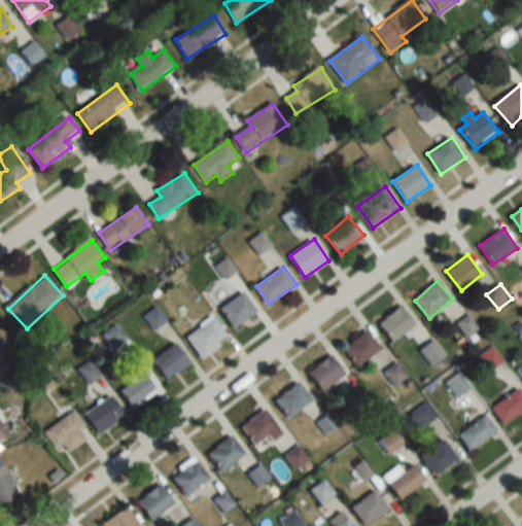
[(236,327),(258,311),(245,291),(221,308),(236,327)]
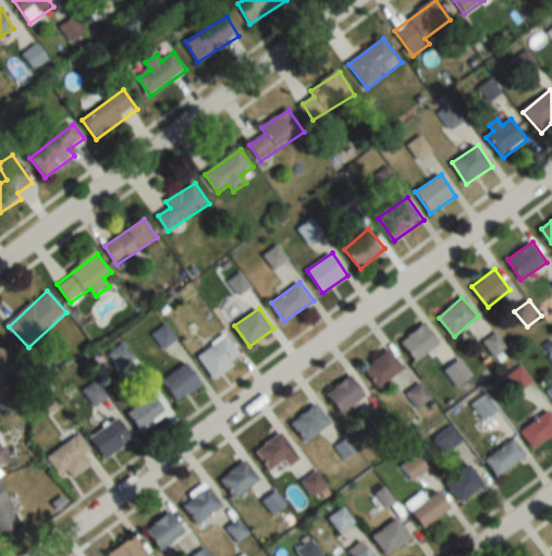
[(416,362),(441,344),(426,323),(401,342),(416,362)]
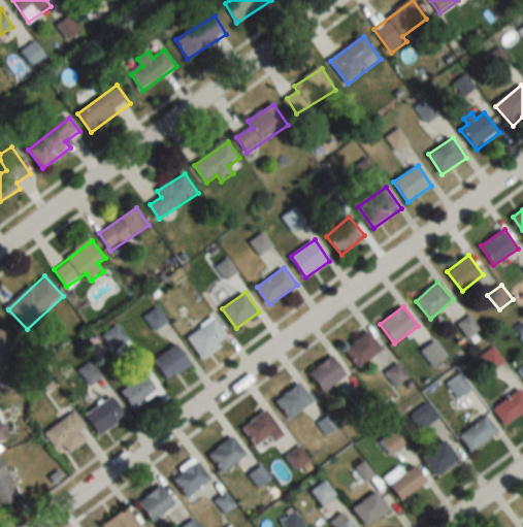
[(204,360),(231,339),(215,318),(188,338),(204,360)]
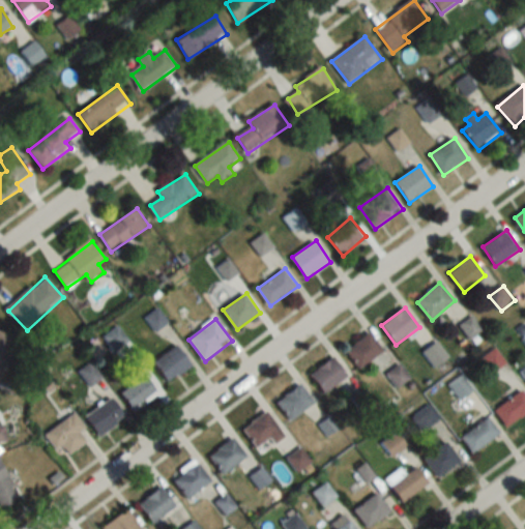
[(0,372),(11,335),(0,331),(0,372)]
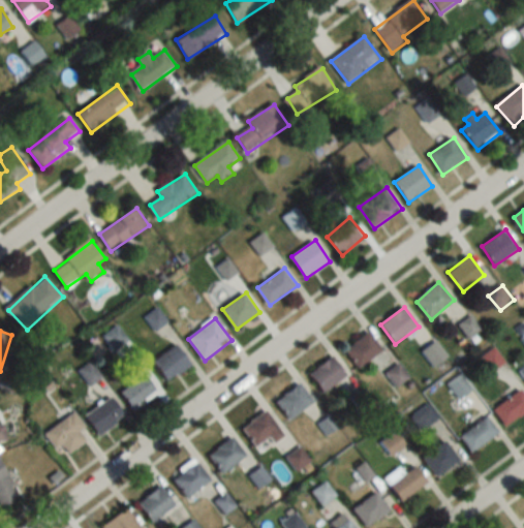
[(383,351),(371,332),(345,349),(359,368),(383,351)]
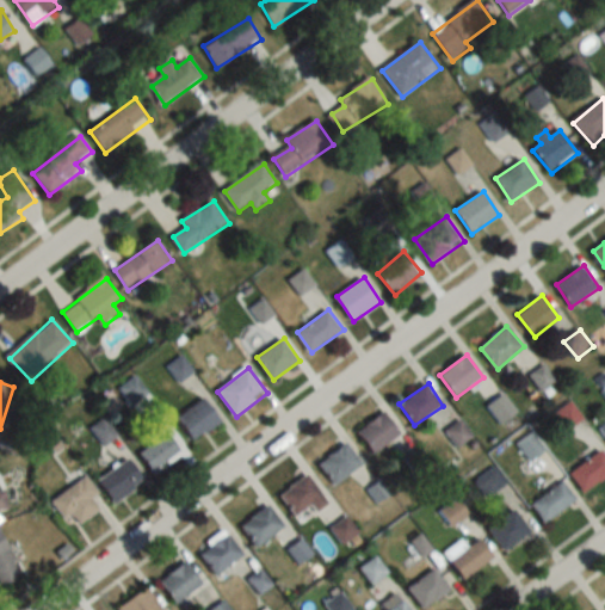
[(502,425),(519,413),(505,394),(488,406),(502,425)]
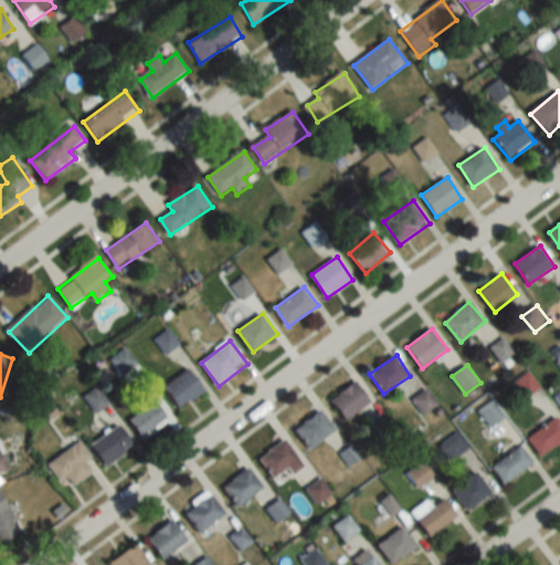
[(180,409),(205,391),(190,369),(165,387),(180,409)]
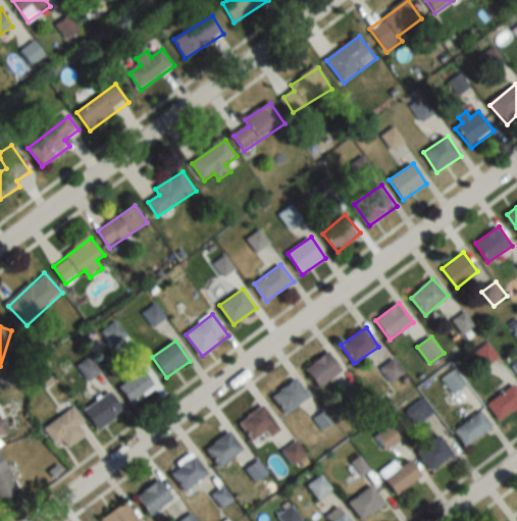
[(306,369),(320,387),(343,371),(328,352),(306,369)]
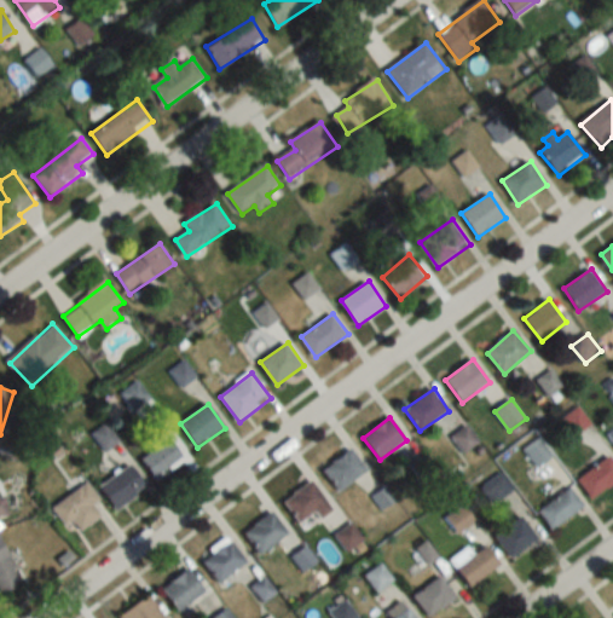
[(455,438),(466,454),(480,443),(468,427),(455,438)]
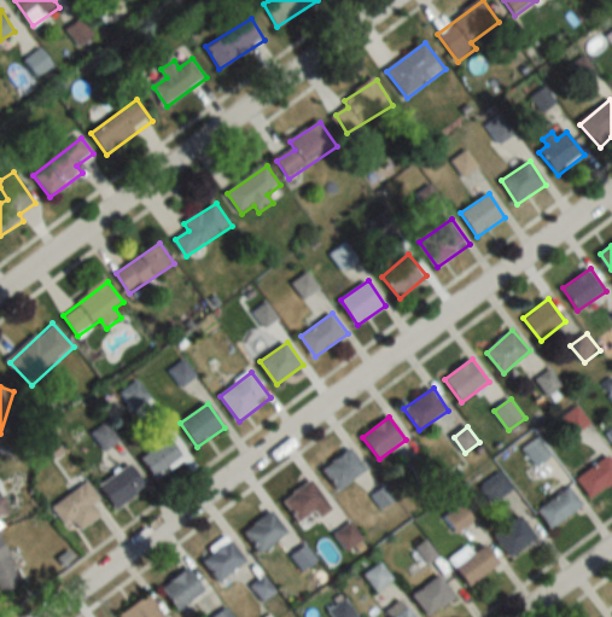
[(185,459),(165,431),(152,441),(158,448),(144,459),(158,478),(185,459)]
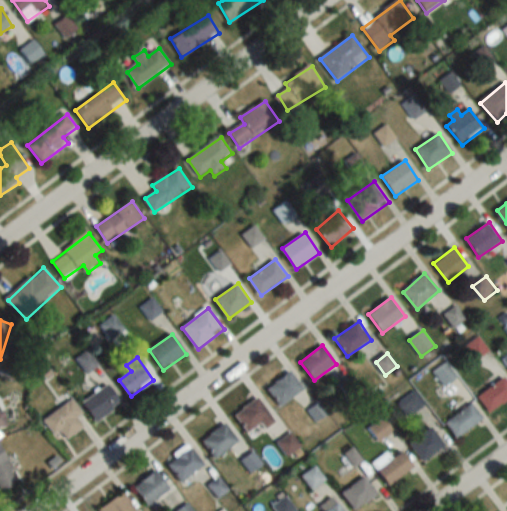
[(446,386),(459,376),(448,363),(436,373),(446,386)]
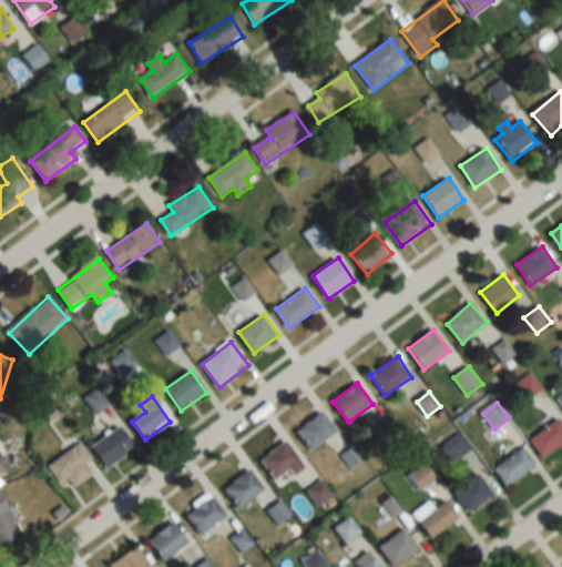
[(312,451),(338,433),(324,412),(297,431),(312,451)]
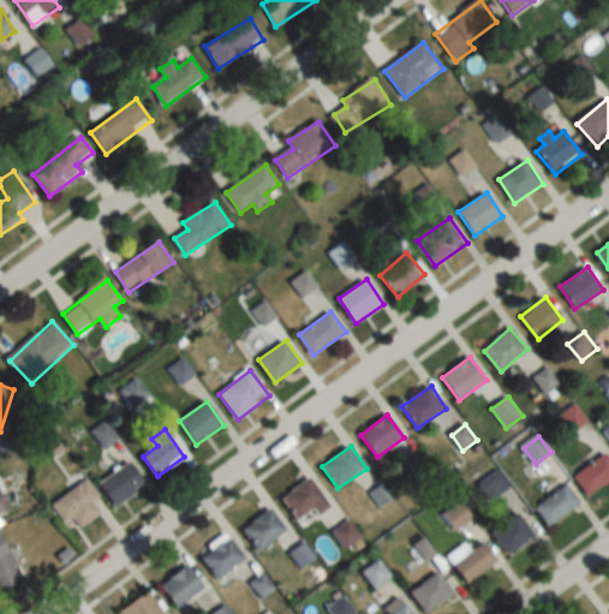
[(608,457),(605,453),(574,477),(589,496),(608,482),(608,457)]
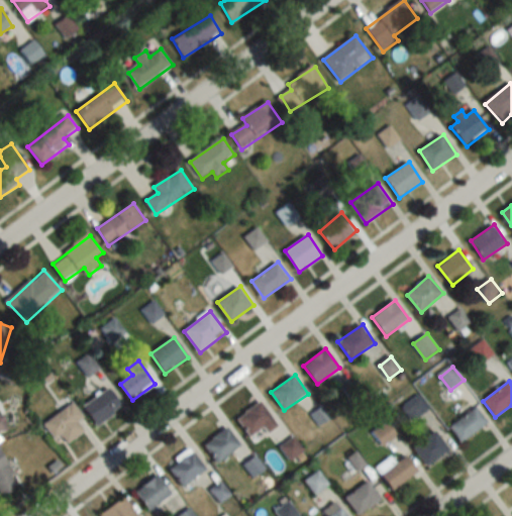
[(124,408),(109,388),(84,407),(98,427),(124,408)]
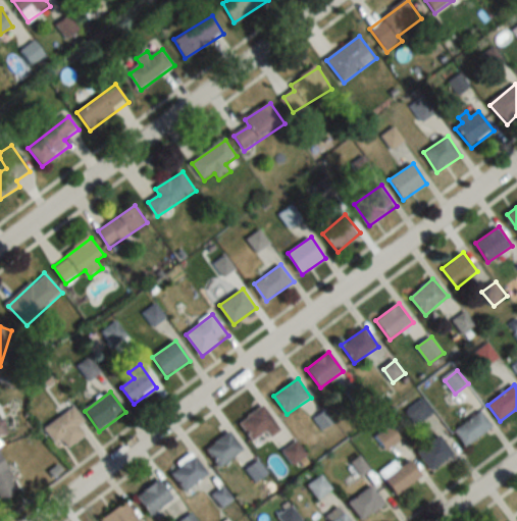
[(270,438),(281,430),(264,405),(241,422),(254,441),(266,432),(270,438)]
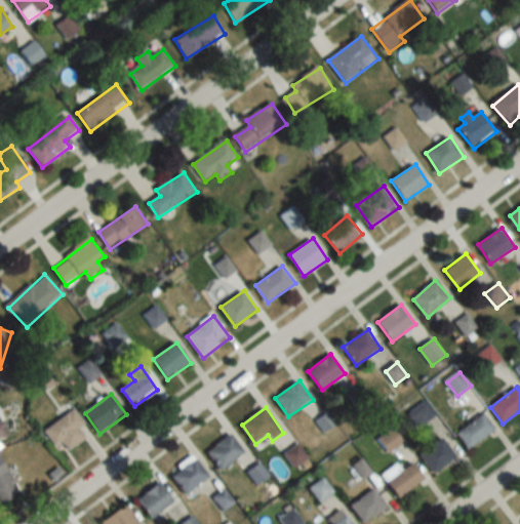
[(71,451),(87,437),(81,429),(87,425),(74,409),(45,433),(57,447),(64,442),(71,451)]
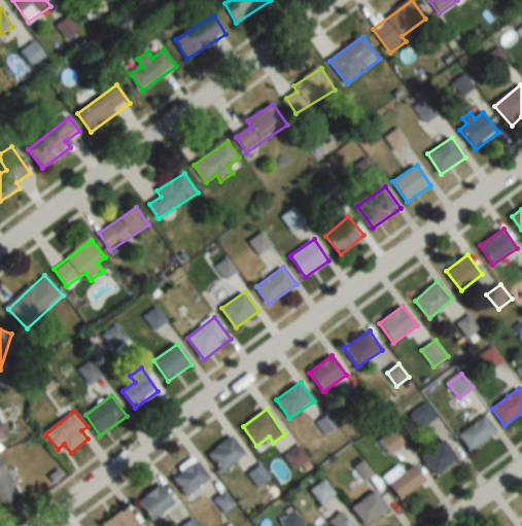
[(498,431),(486,415),(459,434),(471,451),(498,431)]
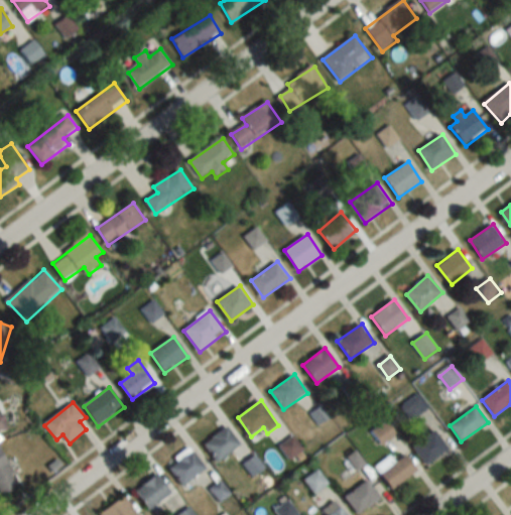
[(0,432),(8,432),(6,414),(0,414),(0,432)]
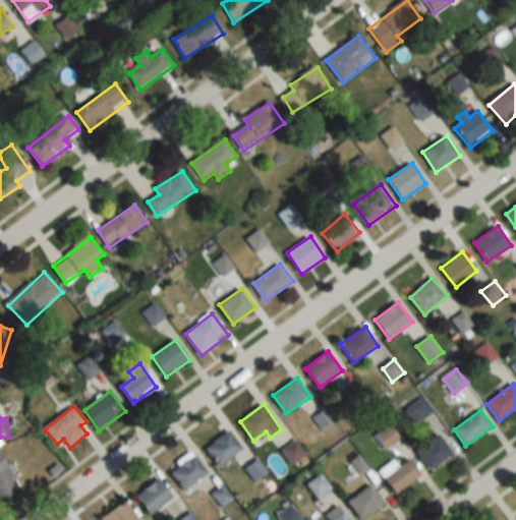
[(220,467),(244,449),(230,430),(207,449),(220,467)]
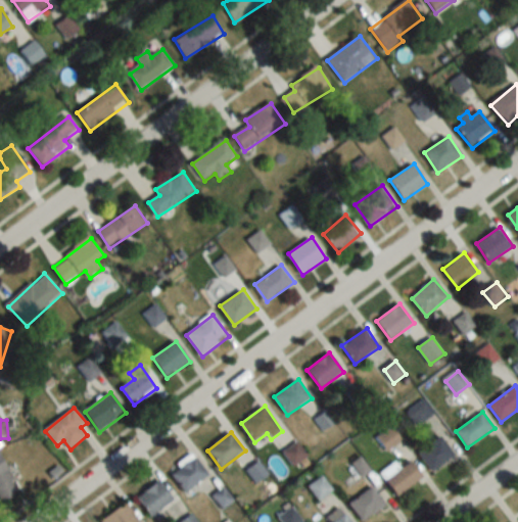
[(419,451),(430,470),(455,457),(443,437),(419,451)]
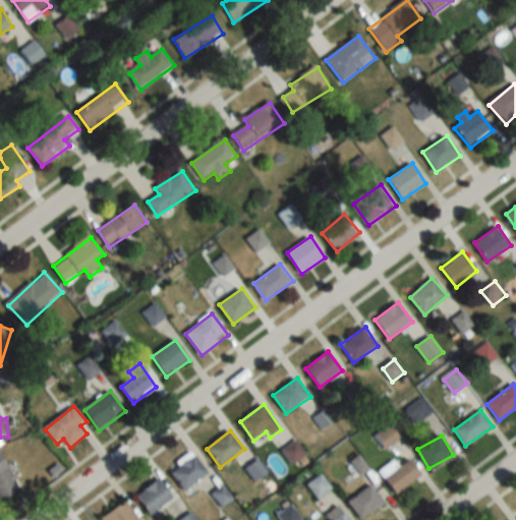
[(307,454),(297,441),(283,451),(294,465),(307,454)]
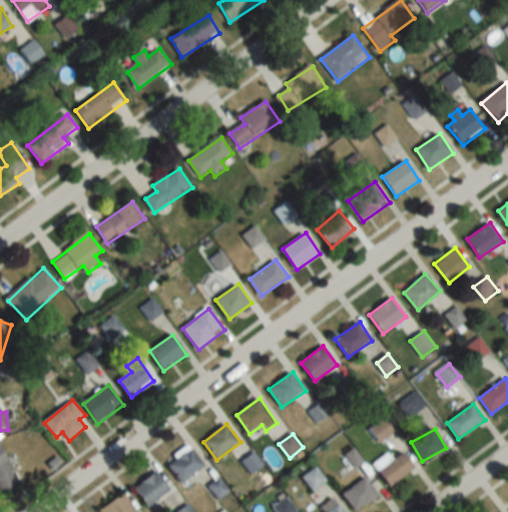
[(0,483),(2,490),(17,485),(3,444),(0,445),(0,483)]
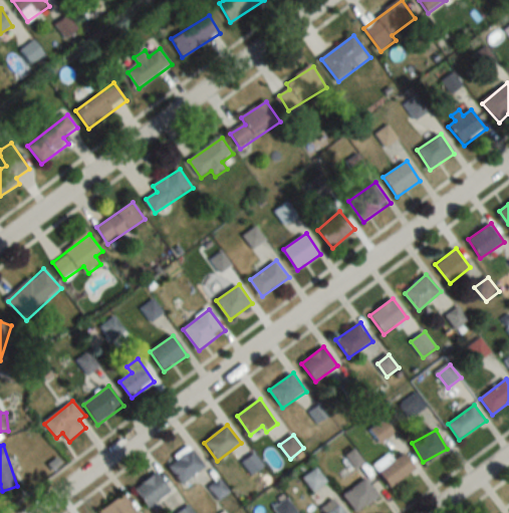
[(169,465),(183,483),(206,465),(191,447),(169,465)]
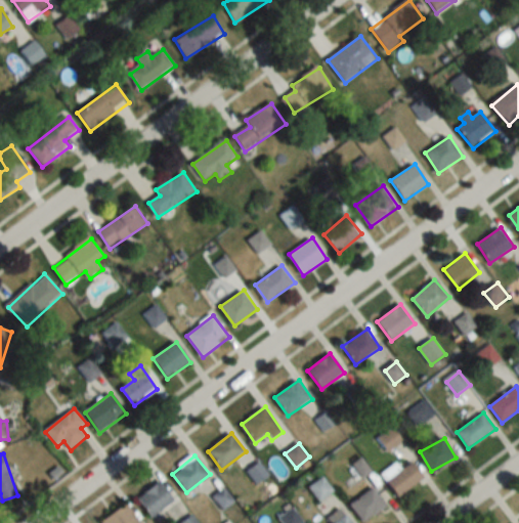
[(373,471),(362,460),(355,466),(365,477),(373,471)]
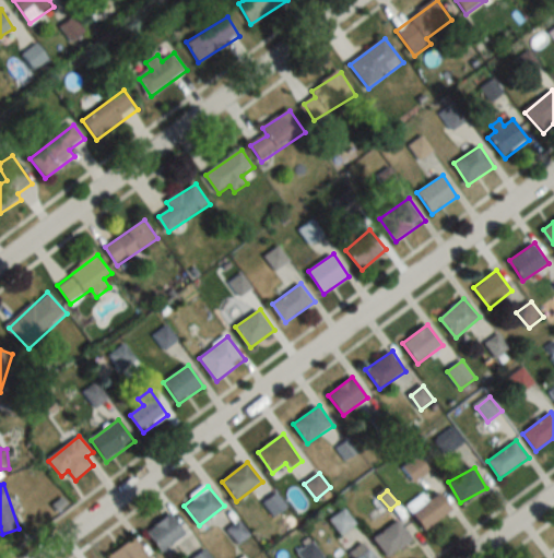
[(425,530),(454,511),(441,494),(413,512),(425,530)]
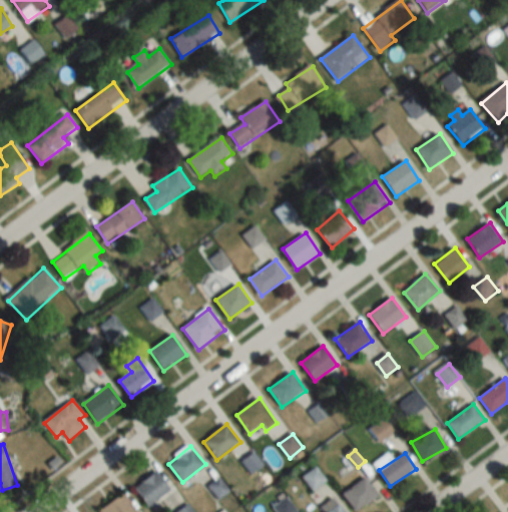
[(244,461),(254,473),(263,465),(254,454),(244,461)]
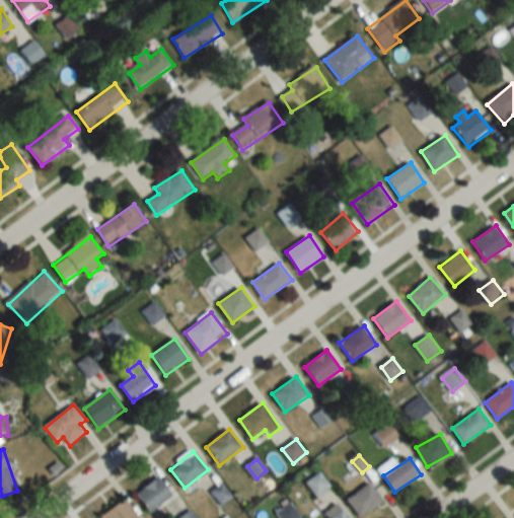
[(308,483),(318,497),(332,487),(321,473),(308,483)]
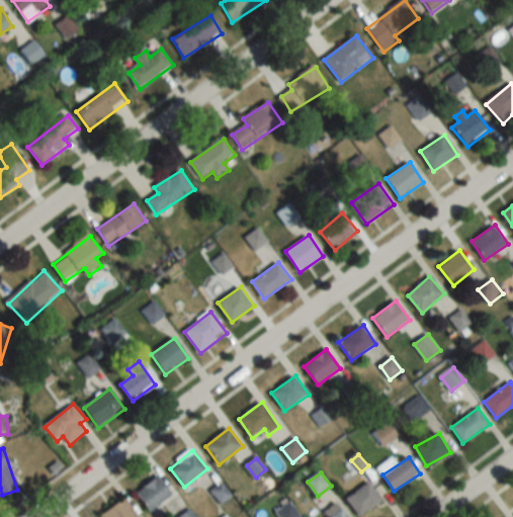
[(172,494),(158,476),(137,493),(151,511),(172,494)]
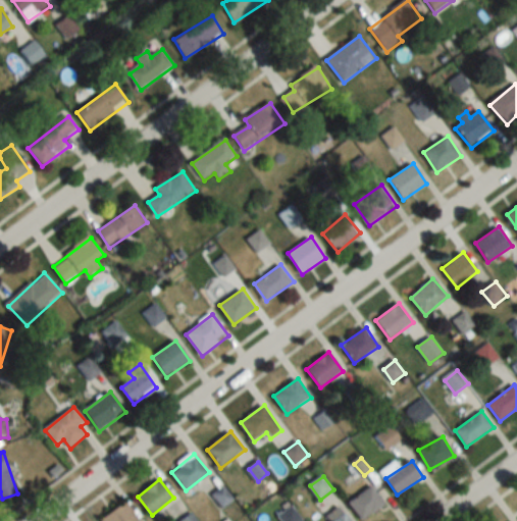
[(365,520),(385,504),(372,485),(350,503),(363,520),(365,520)]
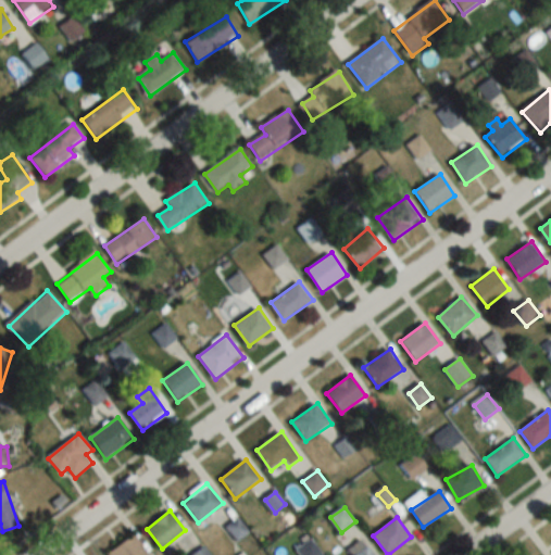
[(147,554),(150,552),(132,532),(110,554),(147,554)]
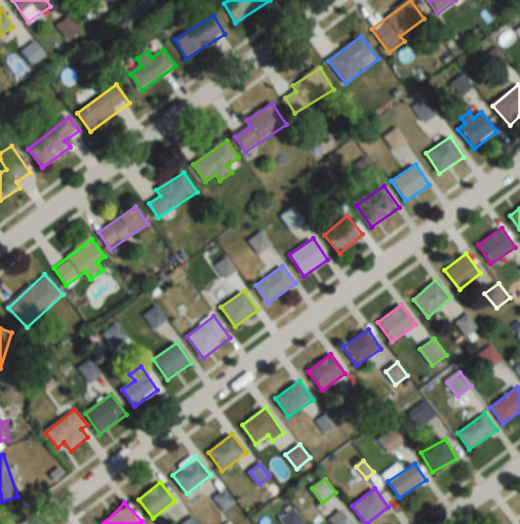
[(306,523),(295,509),(281,519),(284,523),(306,523)]
